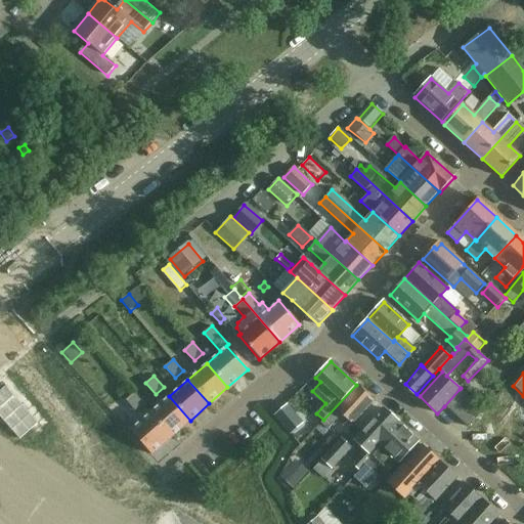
[(374,400),(356,385),(323,420),(321,423),(325,426),(328,424),(331,427),(342,413),(352,424),(374,400)]
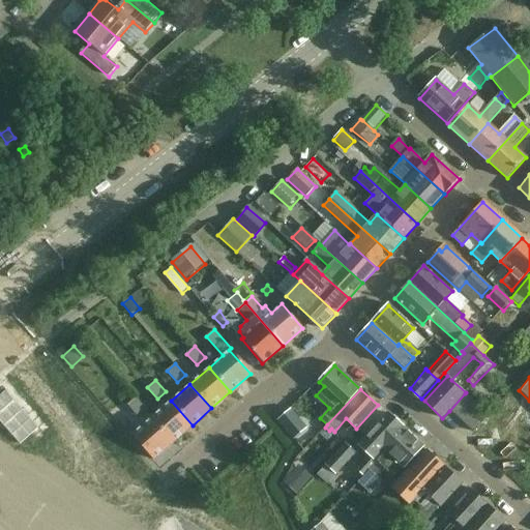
[(472,401),(465,393),(449,411),(457,418),(472,401)]
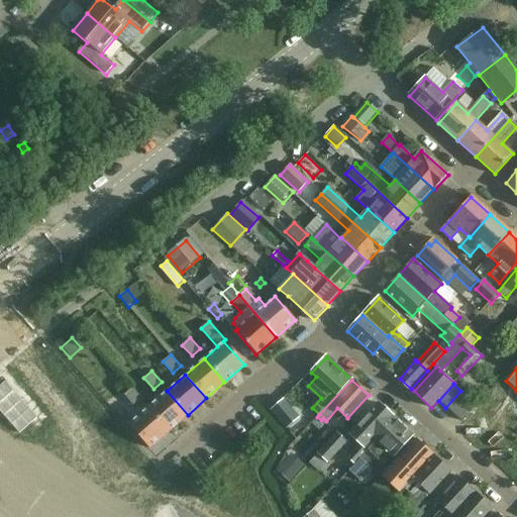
[(124,395),(134,406),(142,398),(132,387),(124,395)]
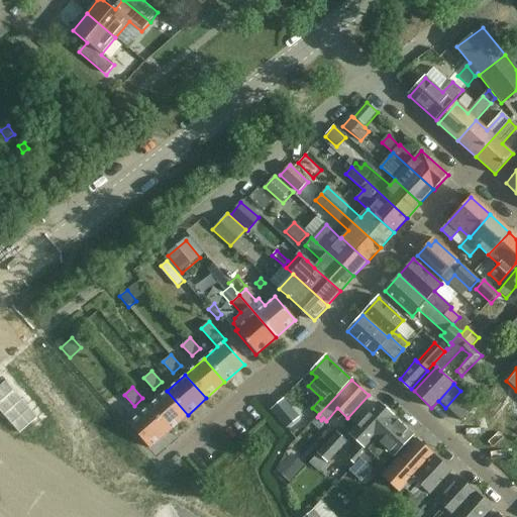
[(169,431),(188,415),(167,391),(147,407),(169,431)]
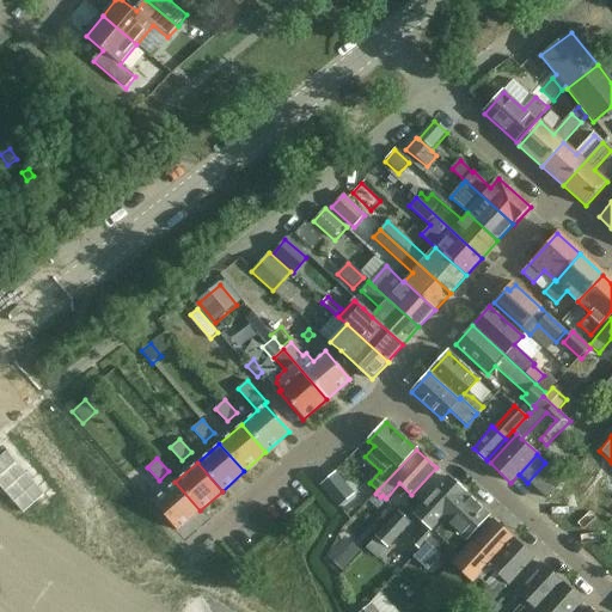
[(527,483),(537,491),(555,471),(545,463),(527,483)]
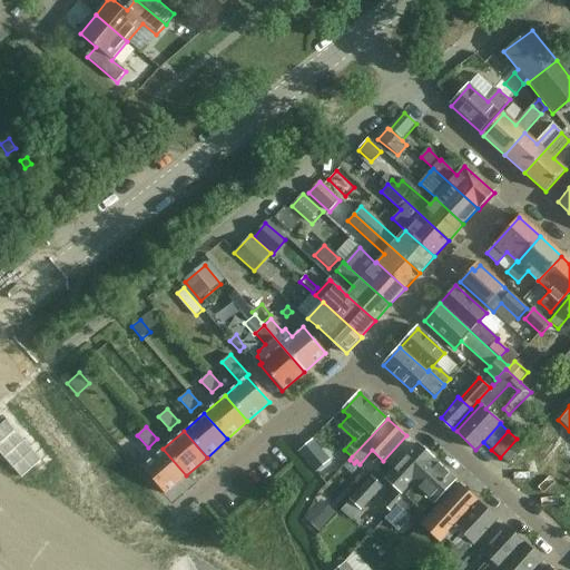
[(517,439),(500,458),(508,464),(524,445),(517,439)]
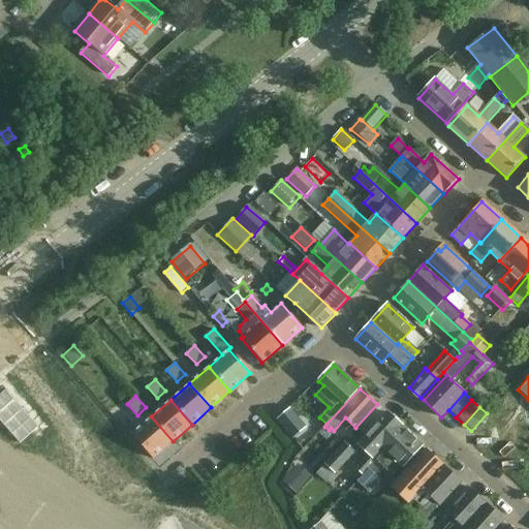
[(280,415),(277,418),(293,438),(306,428),(289,408),(289,409),(280,415)]
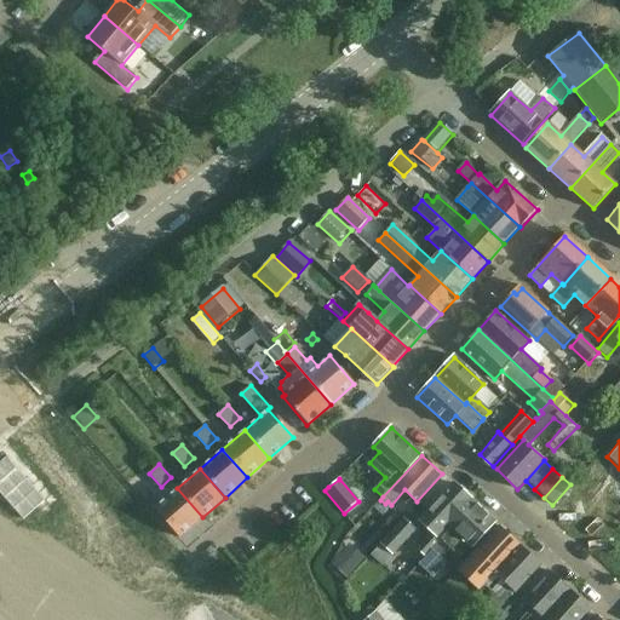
[(419,522),(432,534),(418,551),(425,558),(475,504),(453,486),(419,522)]
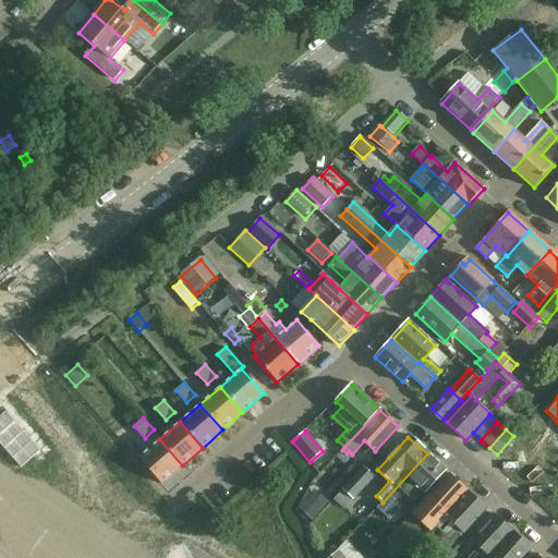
[(161,484),(182,465),(159,439),(138,458),(161,484)]
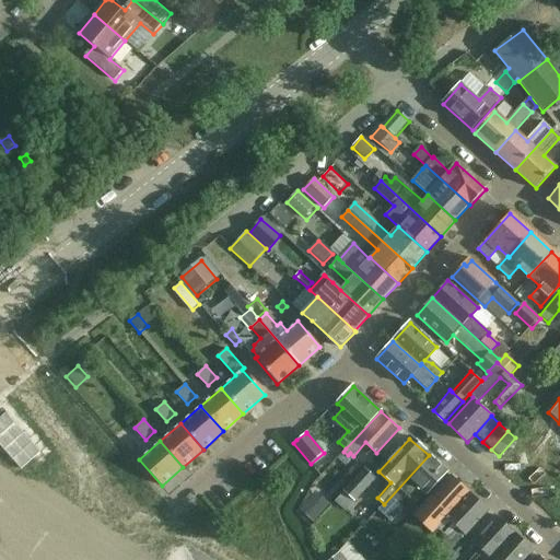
[(429,455),(384,504),(378,510),(392,522),(405,508),(400,503),(406,496),(412,502),(415,499),(419,503),(447,473),(429,455)]
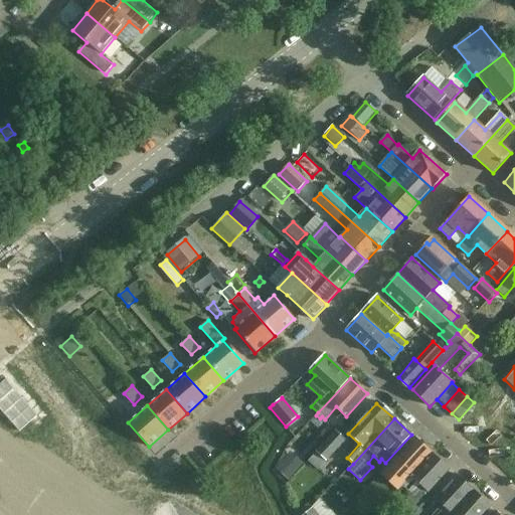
[(317,454),(327,463),(345,442),(335,433),(317,454)]
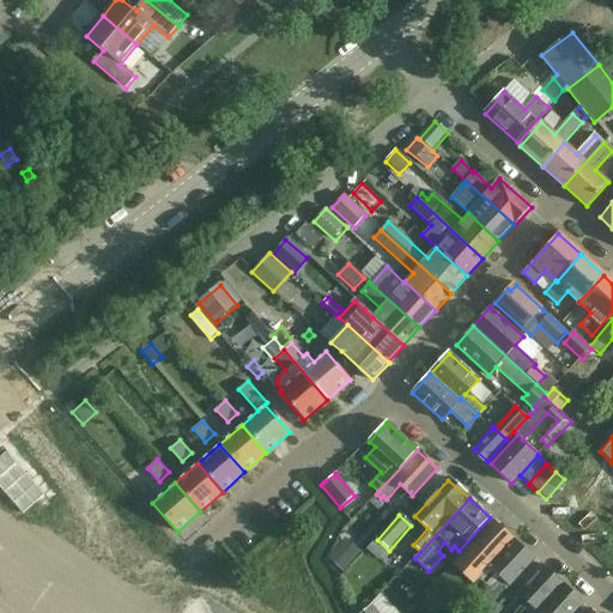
[(514,539),(493,521),(437,582),(447,590),(463,574),(473,583),(489,568),(514,539)]
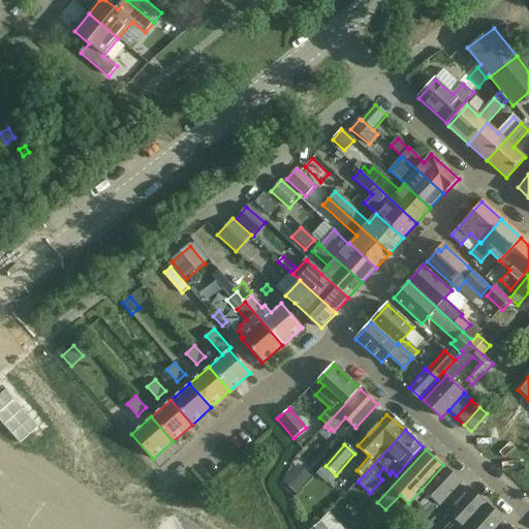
[(463,483),(443,465),(422,490),(431,499),(408,524),(412,528),(425,528),(430,524),(427,521),(463,483)]
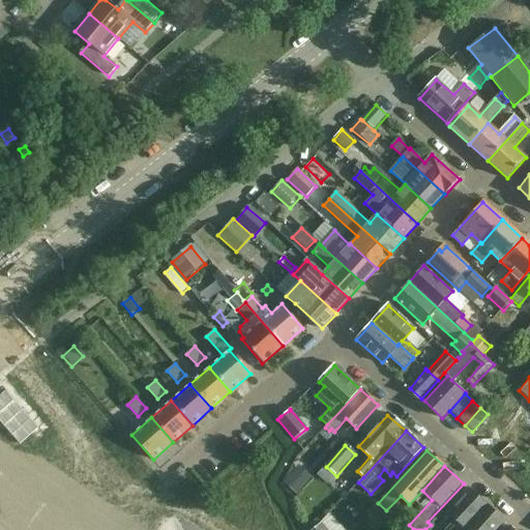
[(296,495),(306,483),(293,471),(283,482),(296,495)]
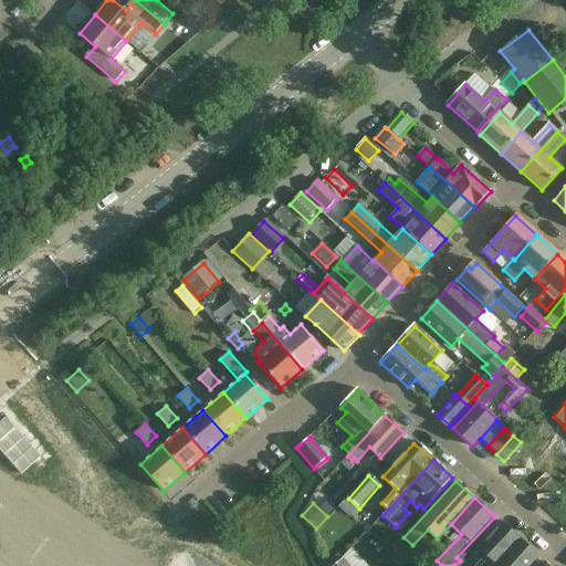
[(478,548),(485,555),(474,565),(495,565),(521,540),(502,522),(478,548)]
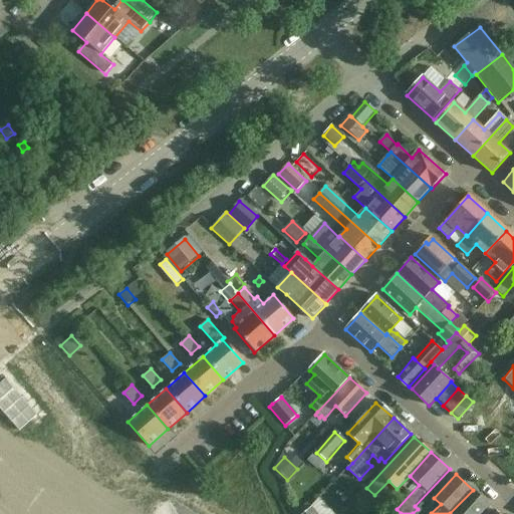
[(450,513),(480,513),(489,505),(473,490),(450,513)]
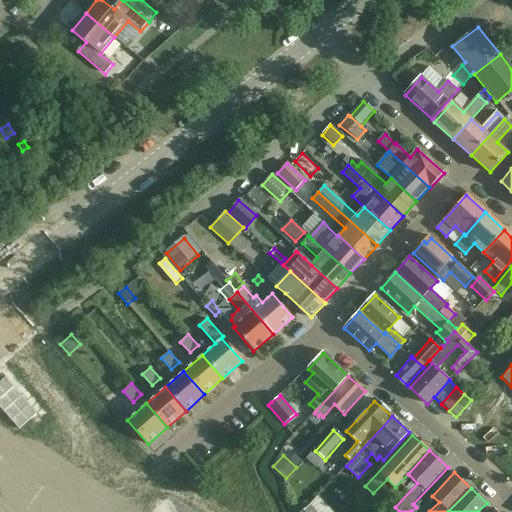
[(297,511),(305,511),(311,507),(312,506),(306,499),(295,509),(297,511)]
